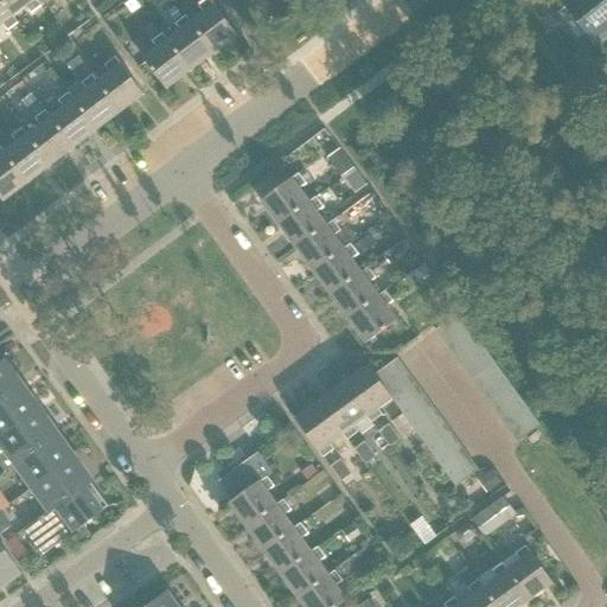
[(17,23),(13,17),(12,17),(0,0),(0,25),(2,24),(7,30),(17,23)]
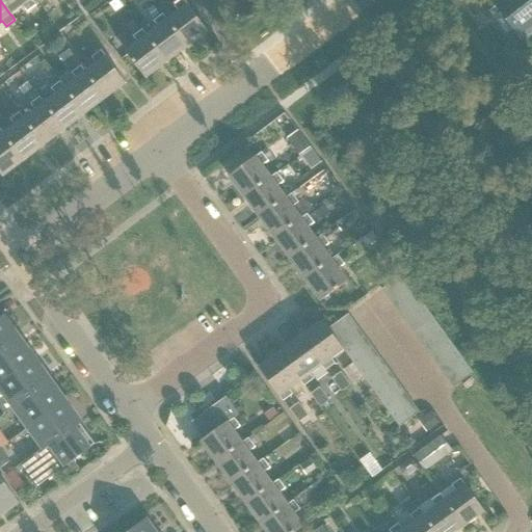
[(0,0),(10,15),(11,15),(23,5),(27,11),(35,5),(31,0),(0,0)]
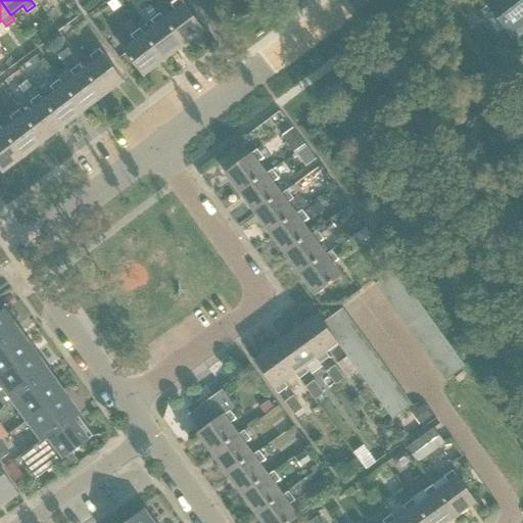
[(176,10),(164,19),(163,19),(184,46),(204,31),(184,4),(180,0),(178,0),(172,5),(176,10)]
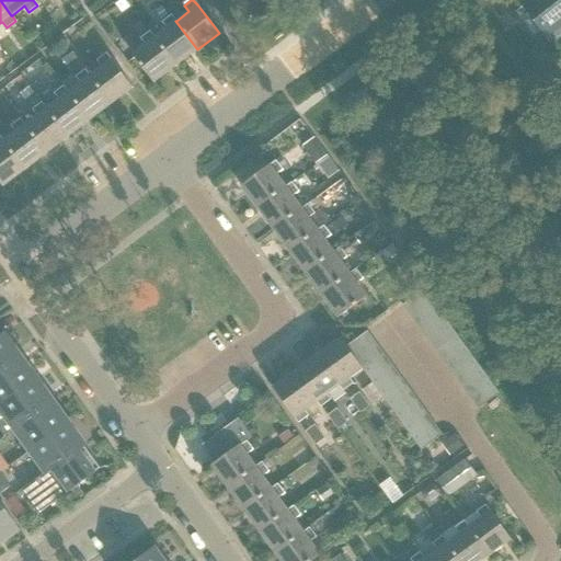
[(560,0),(529,0),(524,6),(551,41),(552,39),(554,42),(560,36),(560,0)]
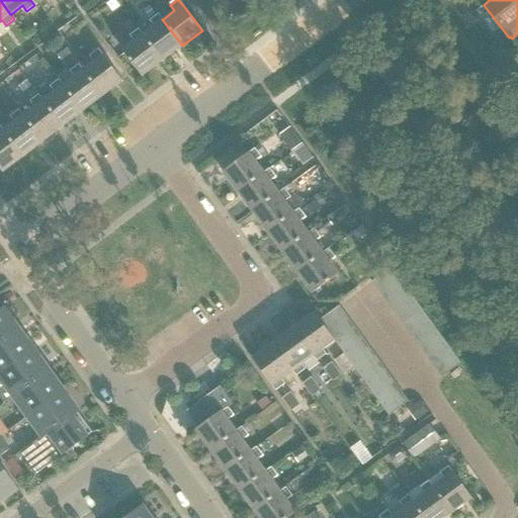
[(150,5),(144,10),(150,18),(156,13),(150,5)]
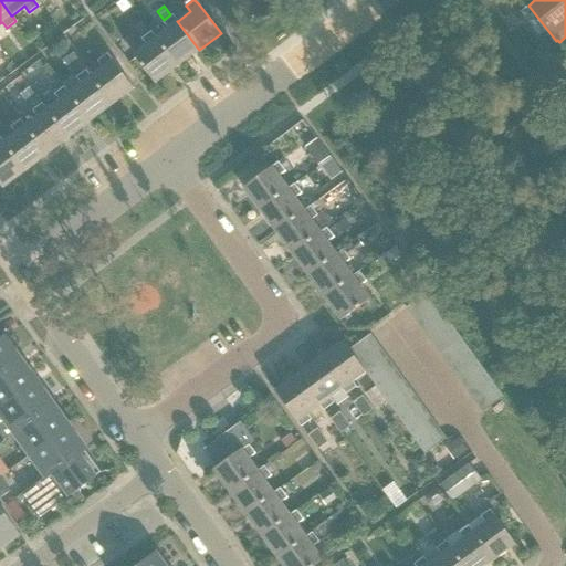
[(156,38),(177,66),(199,50),(177,21),(178,21),(174,16),(164,22),(168,28),(156,38)]
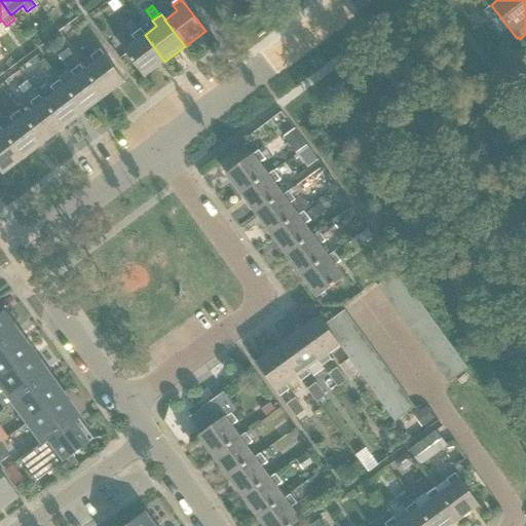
[(124,51),(144,77),(164,62),(145,35),(141,30),(133,36),(137,41),(124,51)]
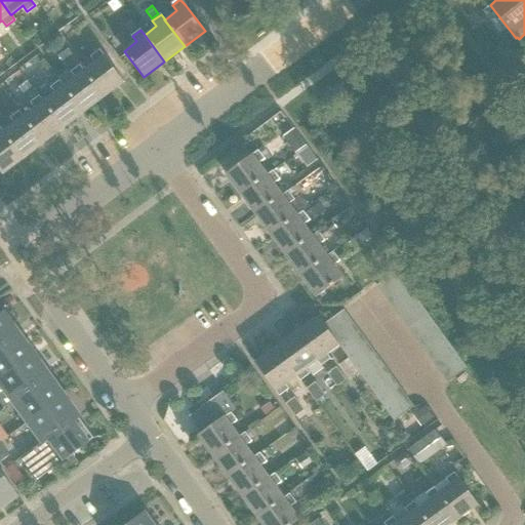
[(95,63),(84,71),(104,97),(124,82),(105,55),(104,56),(99,50),(91,56),(95,63)]
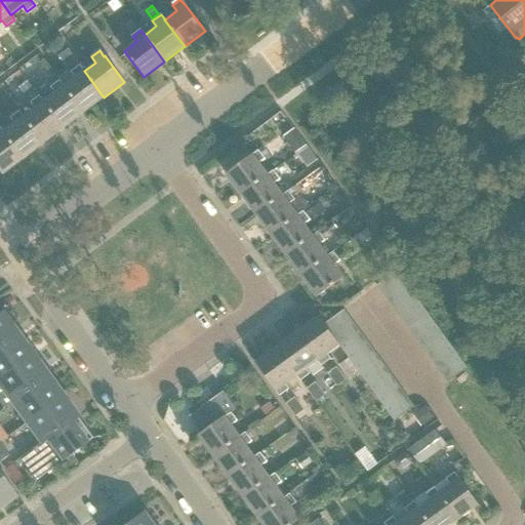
[(64,86),(84,113),(104,97),(84,71),(80,66),(71,72),(75,78),(64,86)]
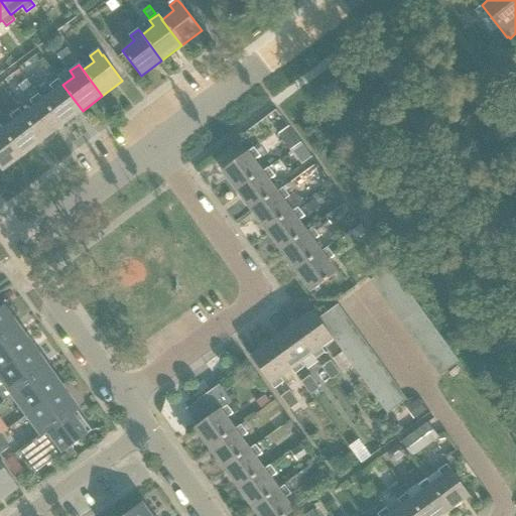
[(54,91),(43,100),(42,100),(62,126),(83,111),(62,85),(58,80),(50,86),(54,91)]
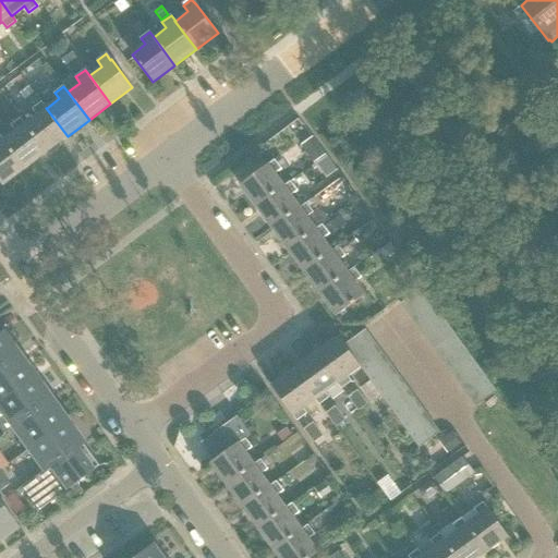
[(25,124),(46,153),(68,136),(46,108),(47,108),(43,102),(33,109),(37,114),(25,124)]
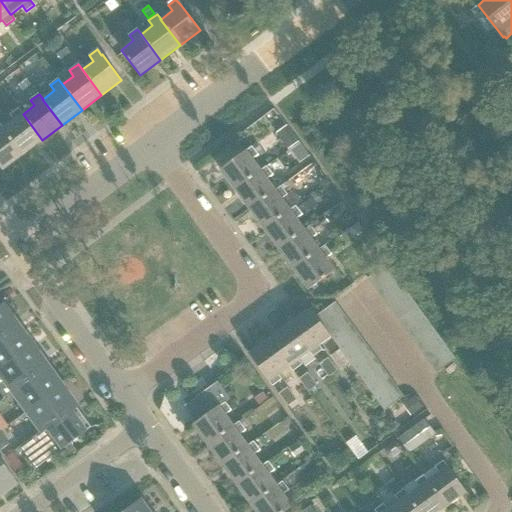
[(15,120),(4,129),(3,129),(23,155),(42,140),(23,114),(19,108),(11,115),(15,120)]
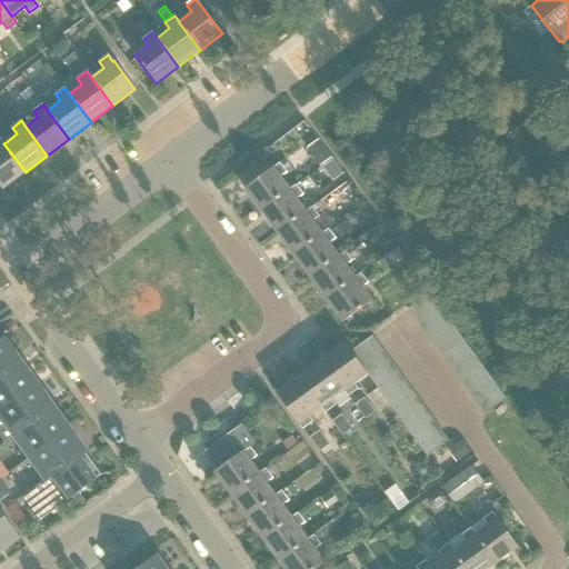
[(0,185),(3,189),(26,172),(3,143),(5,143),(0,137),(0,185)]
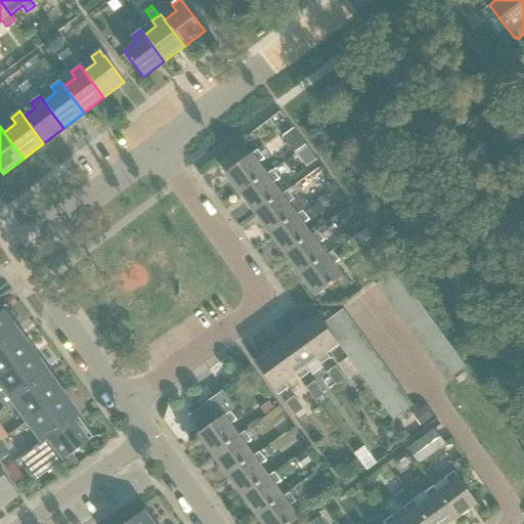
[(282,135),(295,153),(306,144),(293,127),(282,135)]
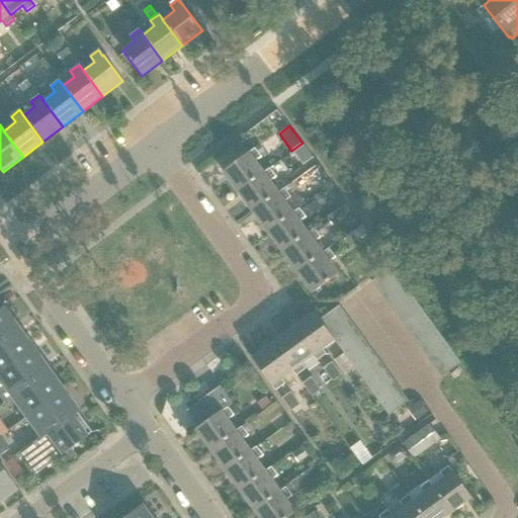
[(223,171),(238,192),(264,172),(255,161),(261,157),(255,149),(249,152),(223,171)]
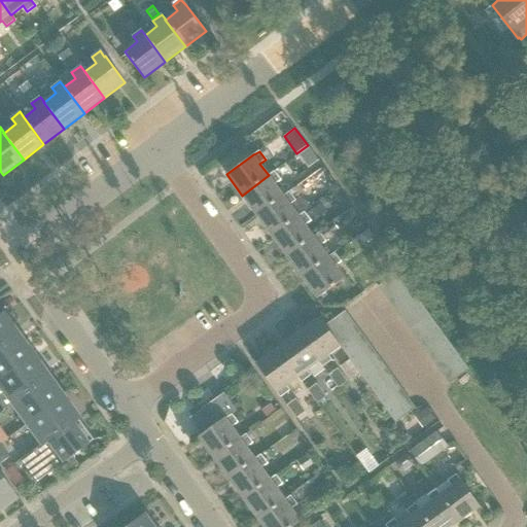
[(269,175),(242,196),(256,216),(284,196),(275,184),(281,180),(274,171),(269,175)]
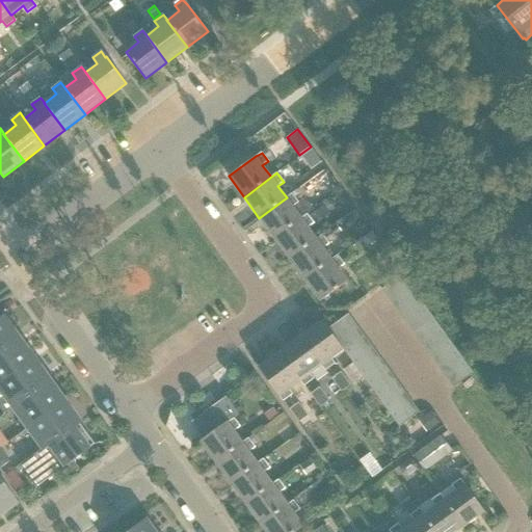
[(287,197),(259,218),(274,239),(301,218),(293,207),(298,203),(292,193),(287,197)]
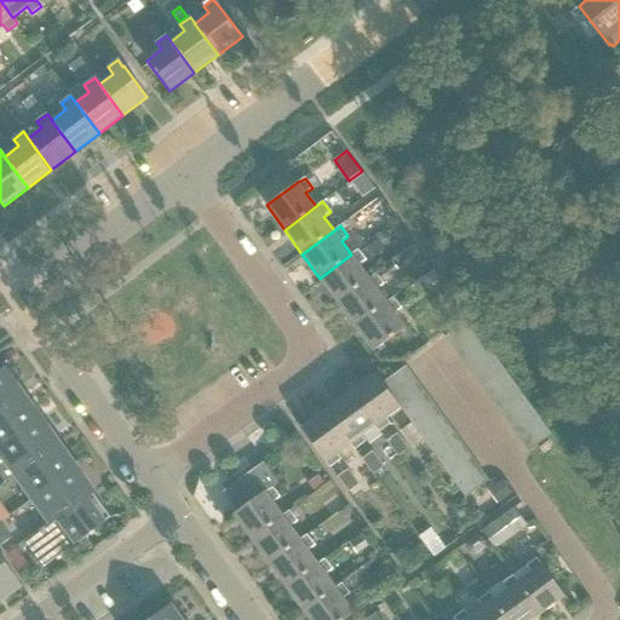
[(377,239),(361,251),(367,259),(383,247),(377,239)]
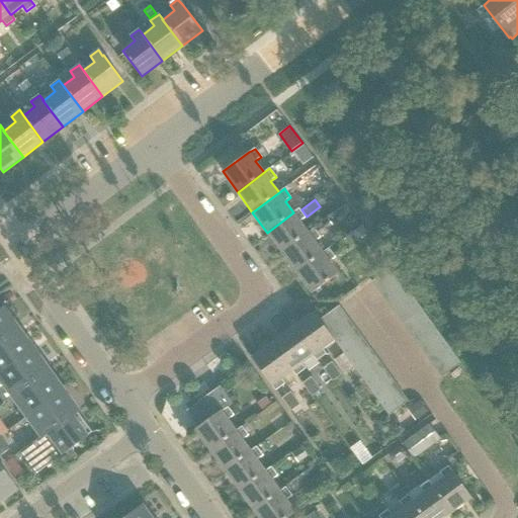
[(309,233),(299,221),(306,218),(298,208),(293,212),(267,233),(282,253),(309,233)]
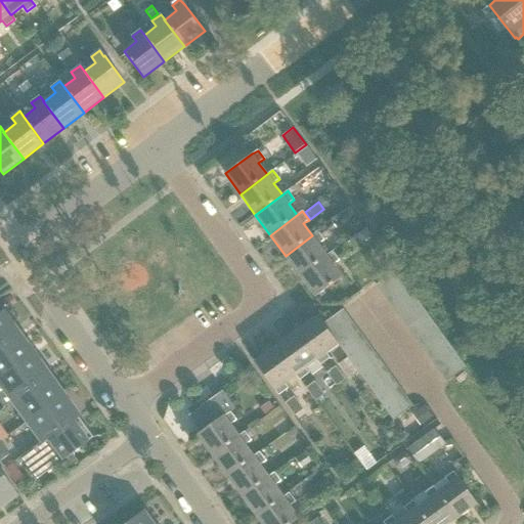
[(331,222),(318,230),(324,237),(336,229),(331,222)]
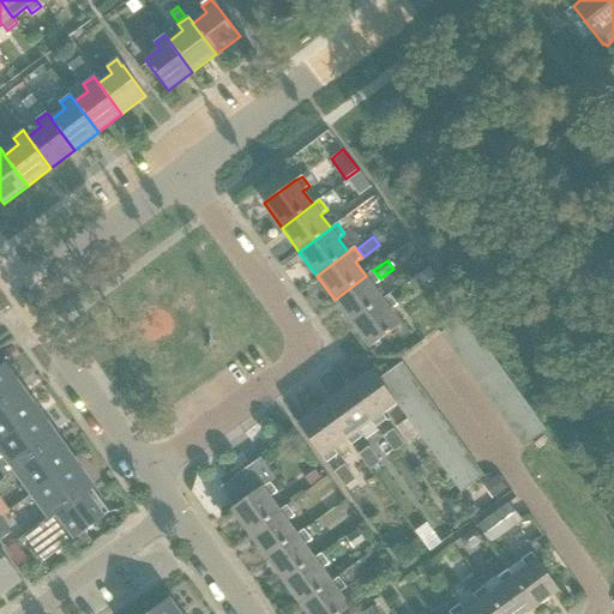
[(428,269),(417,277),(423,286),(434,277),(428,269)]
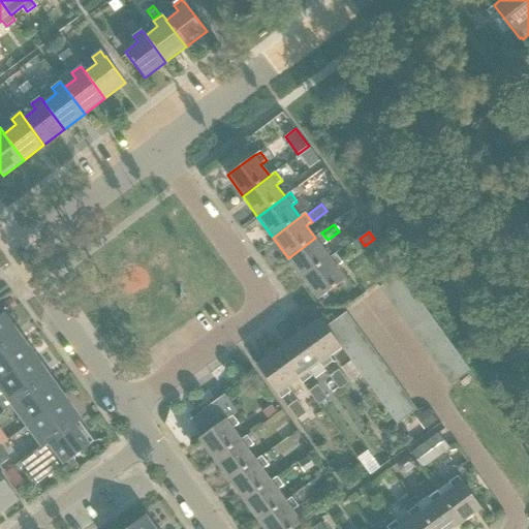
[(288,258),(303,278),(331,258),(330,258),(321,246),(327,242),(320,234),(315,238),(288,258)]
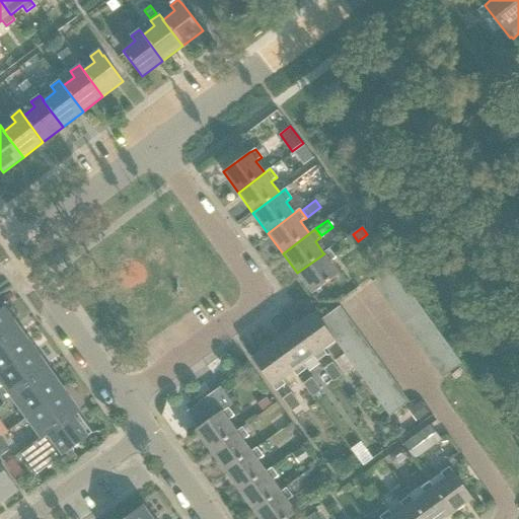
[(323,253),(324,253),(297,273),(312,294),(340,274),(330,262),(336,257),(329,249),(323,253)]
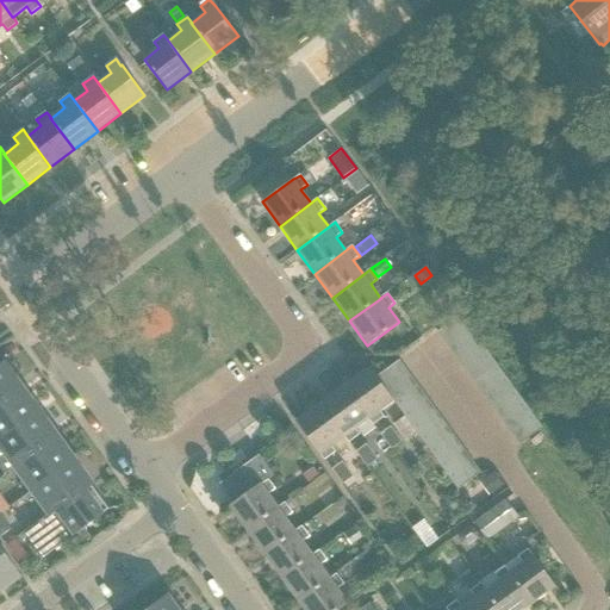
[(447,344),(471,328),(461,315),(439,331),(447,344)]
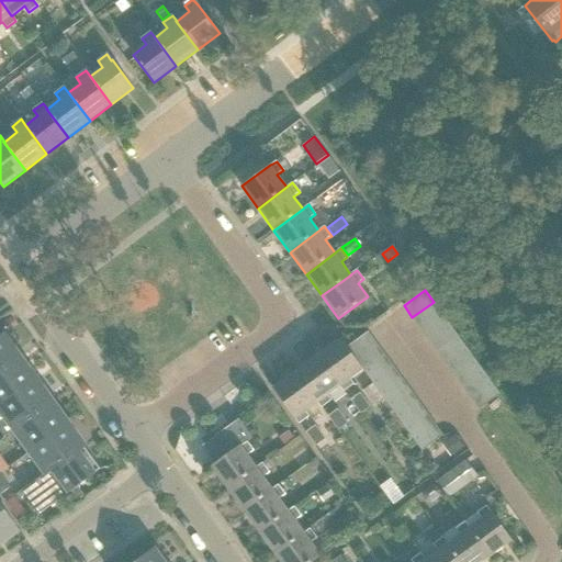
[(441,313),(434,302),(412,317),(420,328),(441,313)]
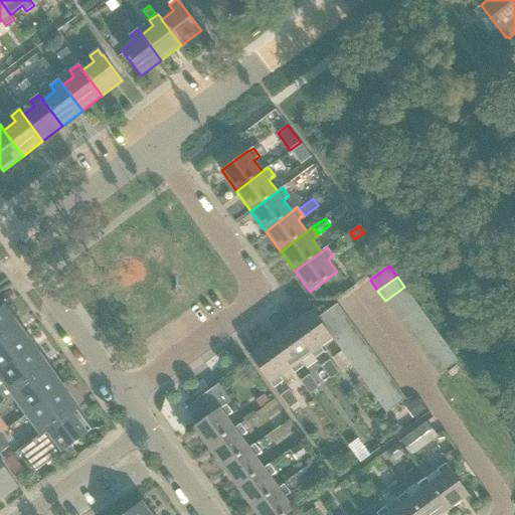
[(412,298),(404,287),(385,301),(392,312),(412,298)]
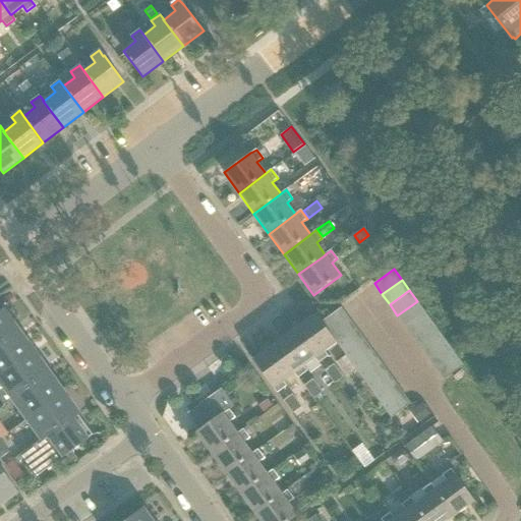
[(425,311),(417,301),(397,315),(405,326),(425,311)]
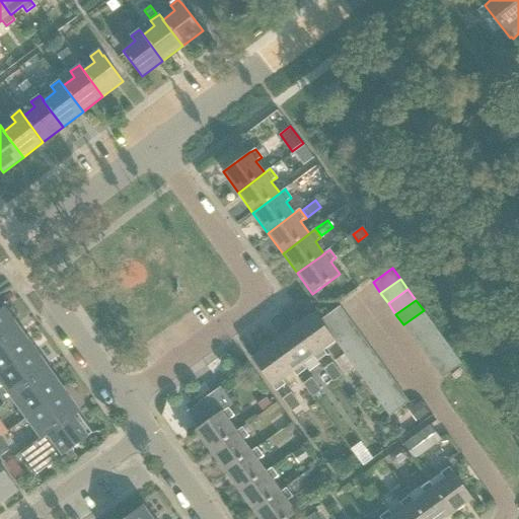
[(328,331),(348,316),(341,306),(320,320),(328,331)]
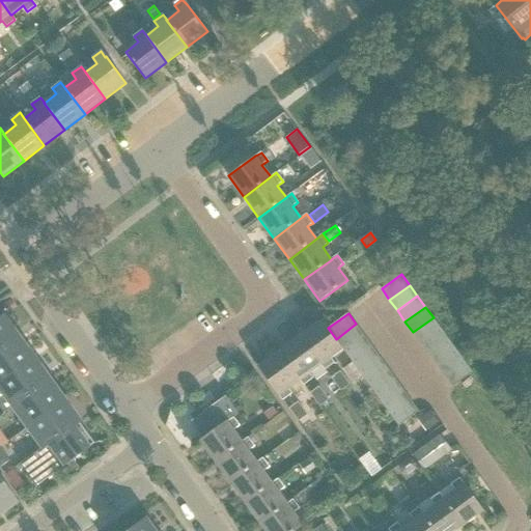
[(0,318),(0,351),(17,339),(11,334),(14,332),(3,316),(0,318)]
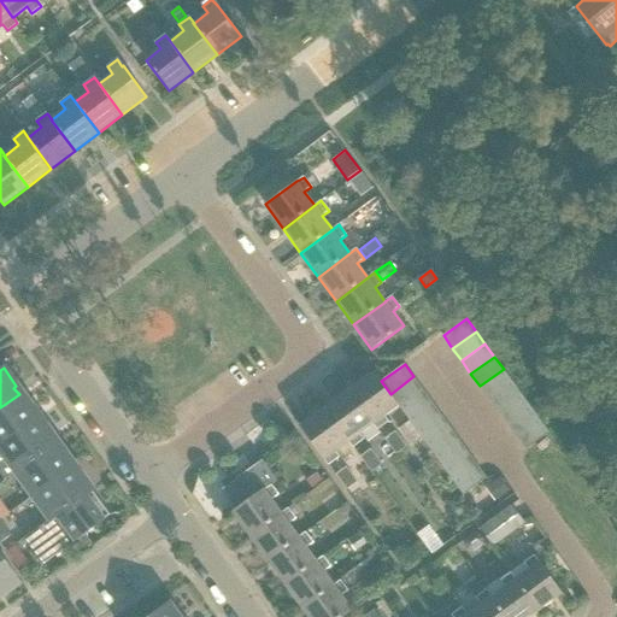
[(512,382),(504,369),(480,386),(489,399),(512,382)]
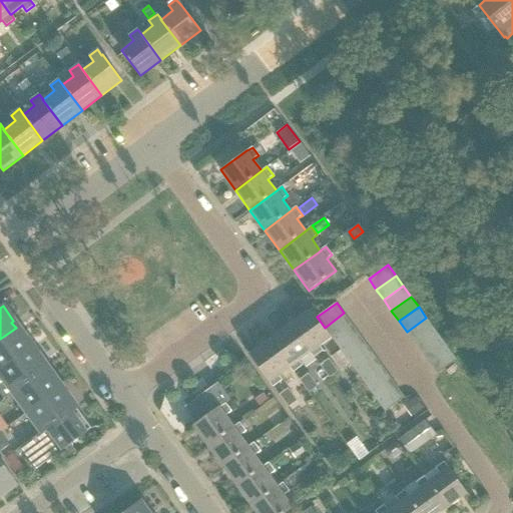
[(311,352),(311,353),(314,357),(323,351),(320,346),(332,337),(325,328),(317,317),(311,309),(291,324),(311,352)]
